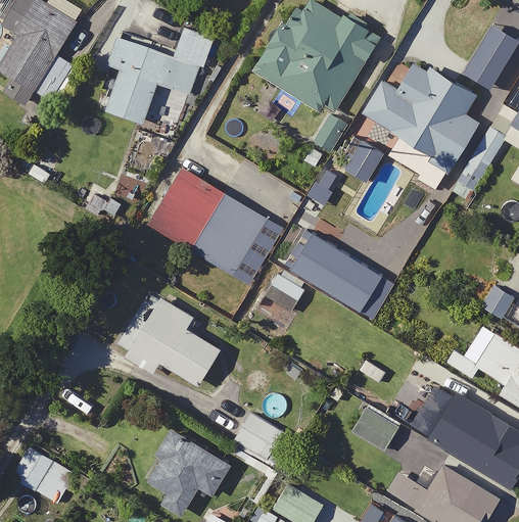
[(73,65),(56,55),(83,13),(61,0),(50,0),(46,7),(34,0),(14,0),(0,22),(0,26),(16,36),(0,62),(0,73),(12,81),(4,93),(24,105),(33,91),(49,101),(73,65)]
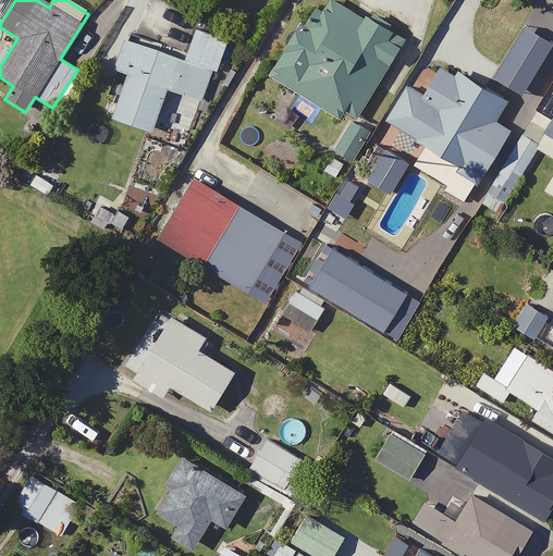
[(366,15),(361,22),(330,2),(318,21),(309,15),(271,78),(351,127),(405,39),(366,15)]
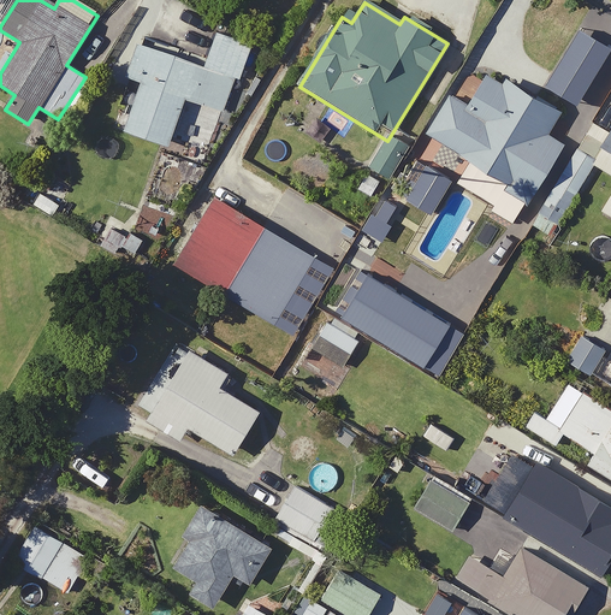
[(245,41),(218,31),(206,64),(140,41),(126,78),(143,84),(126,134),(167,148),(184,99),(221,112),(245,41)]
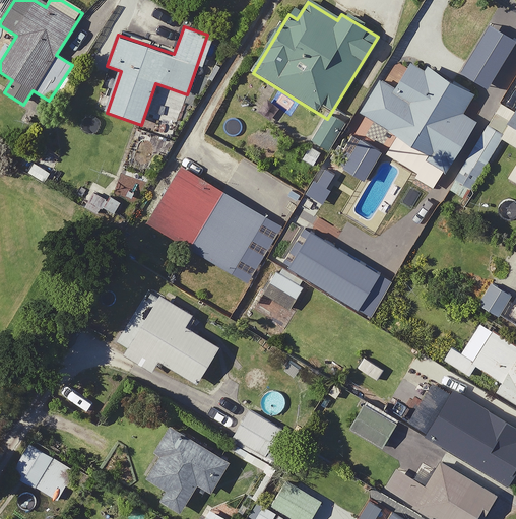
[(469,101),(415,65),(397,93),(381,83),(361,114),(447,172),(476,128),(459,116),(469,101)]
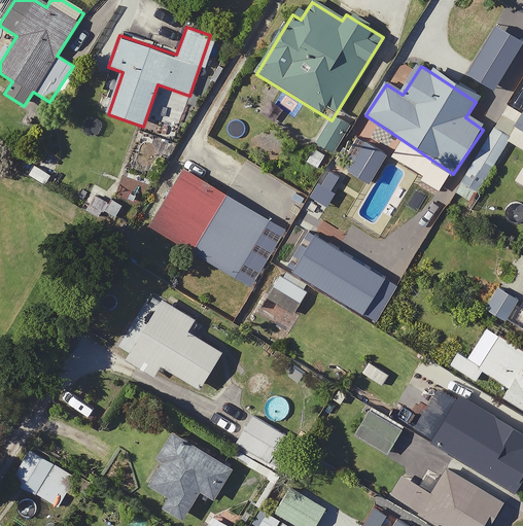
[(344,134),(327,123),(314,143),(330,154),(344,134)]
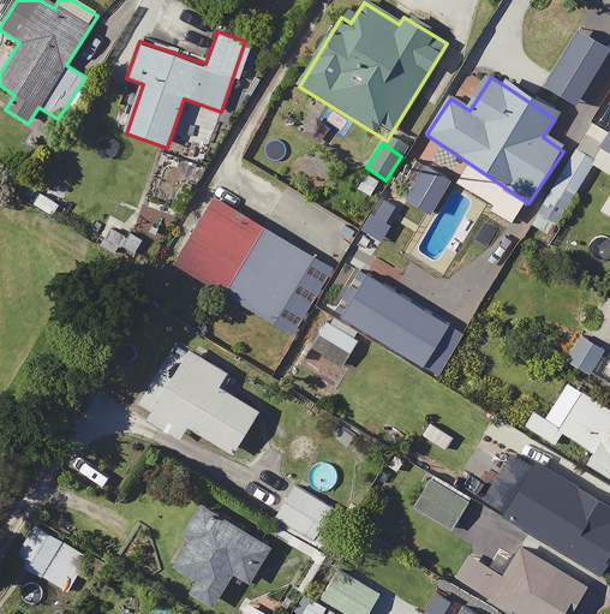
[(450,185),(425,170),(406,201),(431,216),(450,185)]
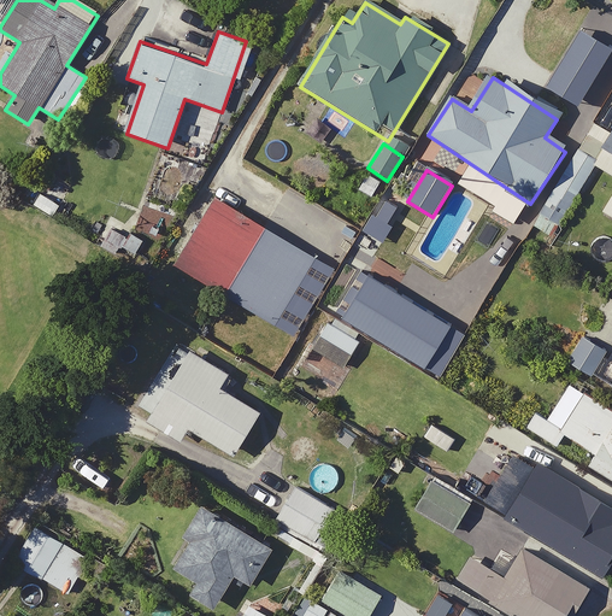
[(313,260),(213,203),(175,268),(275,326),(313,260)]
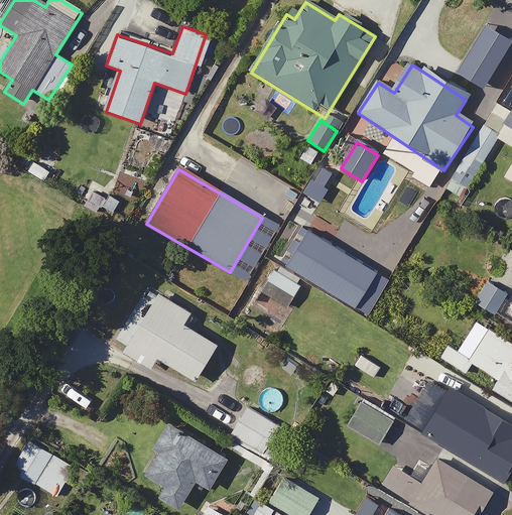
[(511,266),(504,262),(478,307),(511,327),(511,266)]
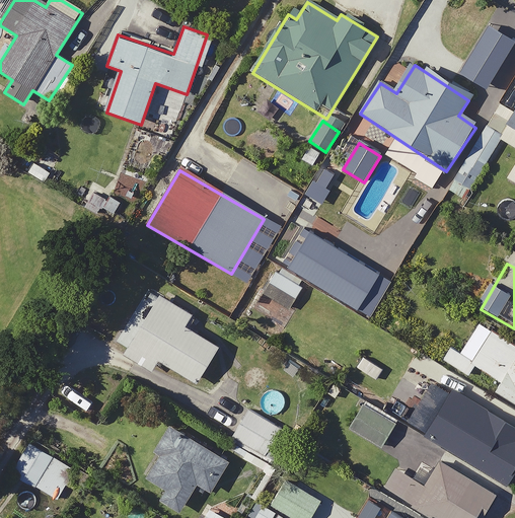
[(304,285),(276,269),(267,286),(295,301),(304,285)]
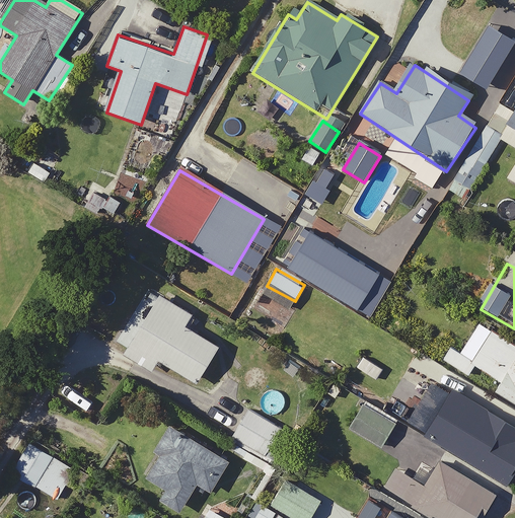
[(194,315),(158,294),(135,334),(126,327),(117,342),(128,348),(124,354),(152,371),(159,360),(197,382),(219,345),(187,325),(194,315)]
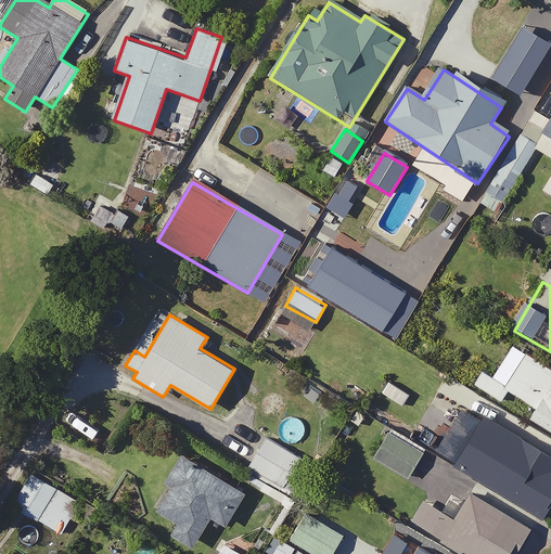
[(550,368),(511,345),(491,376),(478,369),(470,383),(501,401),(508,390),(534,407),(528,416),(550,429),(550,368)]
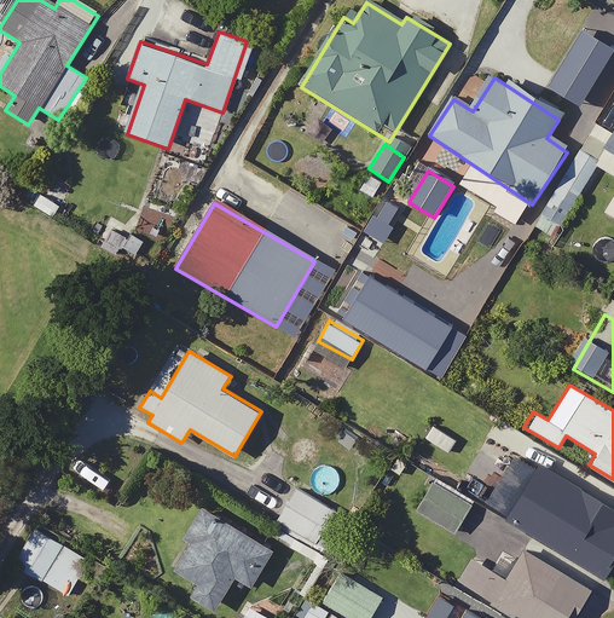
[(473,500),(525,530),(521,535),(601,582),(604,577),(613,560),(613,510),(517,454),(507,473),(476,456),(462,480),(479,490),(473,500)]
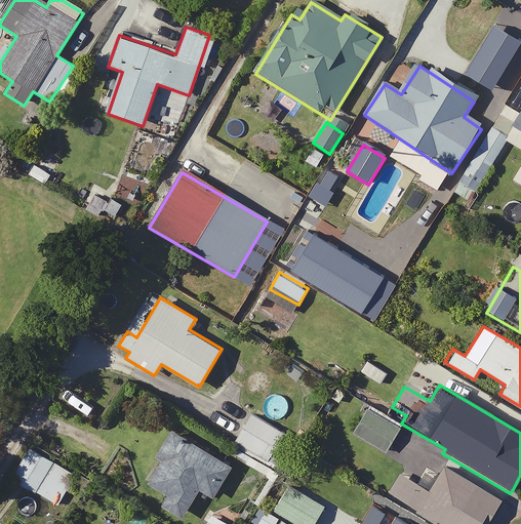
[(399,430),(368,411),(355,434),(387,452),(399,430)]
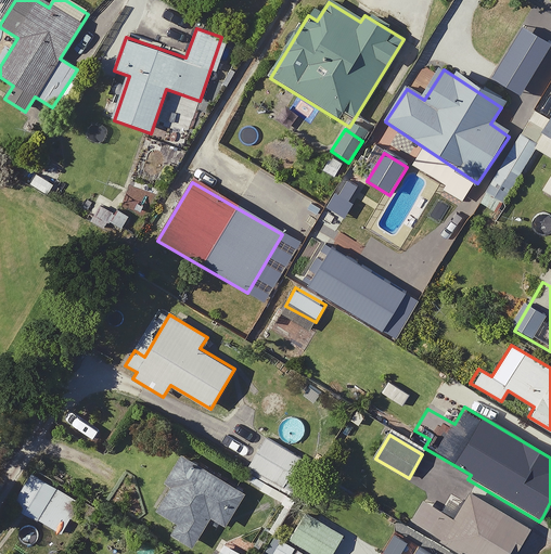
[(307,462),(260,436),(239,476),(260,488),(263,484),(287,498),(307,462)]
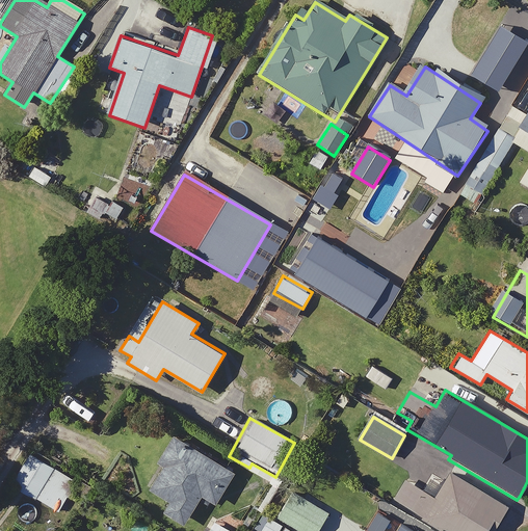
[(234,472),(175,440),(162,463),(165,466),(152,490),(172,501),(165,512),(187,525),(203,496),(216,503),(234,472)]
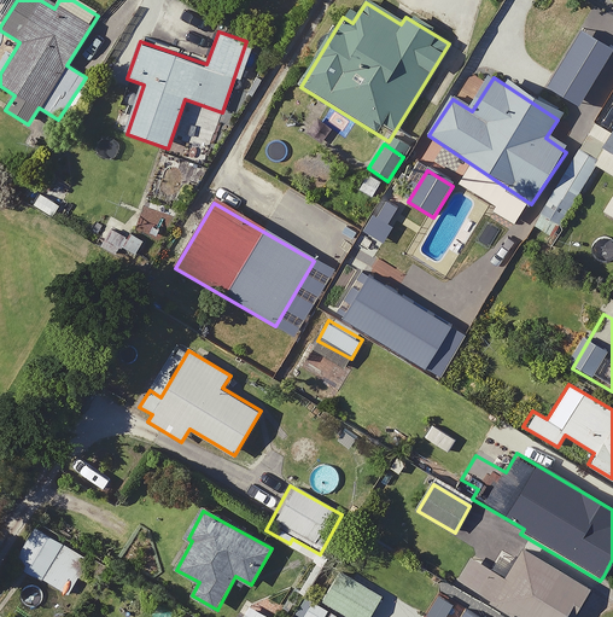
[(88,558),(33,527),(11,563),(68,595),(88,558)]
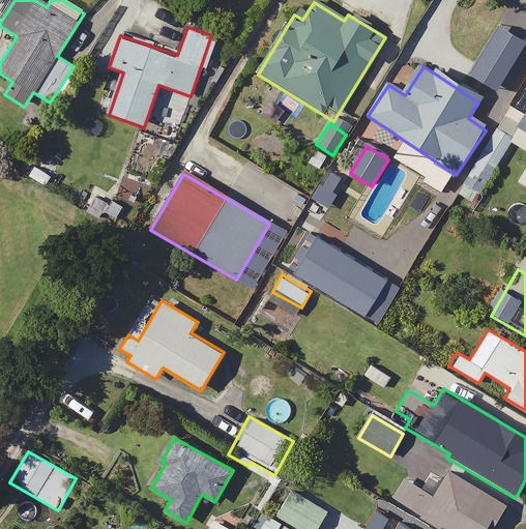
[(494,528),(500,519),(497,517),(504,504),(450,471),(434,498),(405,479),(393,497),(443,528),(494,528)]
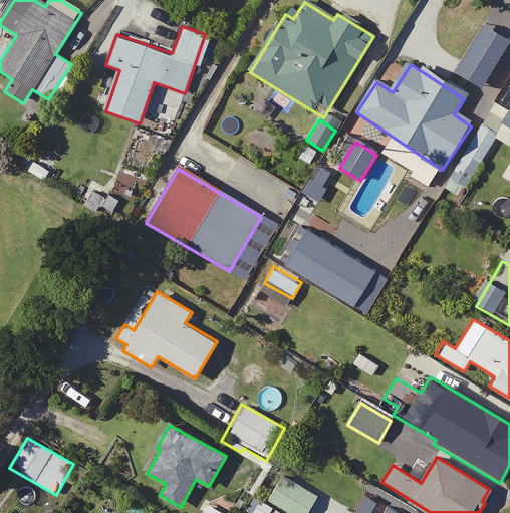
[(308,512),(319,495),(282,473),(266,499),(289,512),(308,512)]
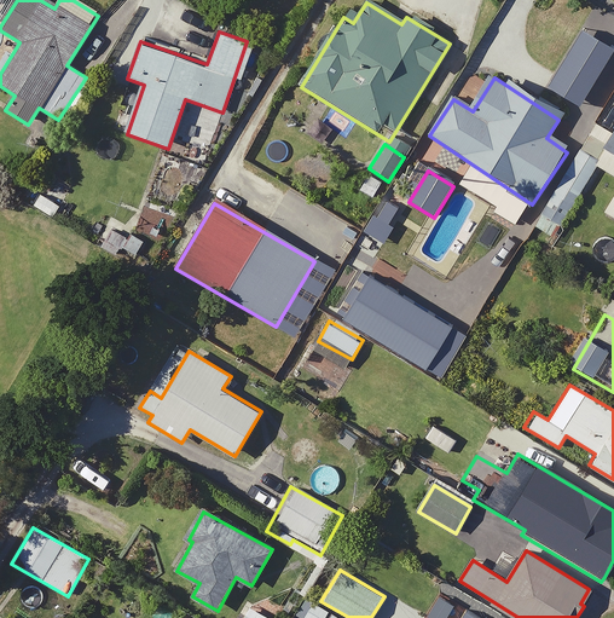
[(485,617),(453,598),(441,617),(485,617)]
